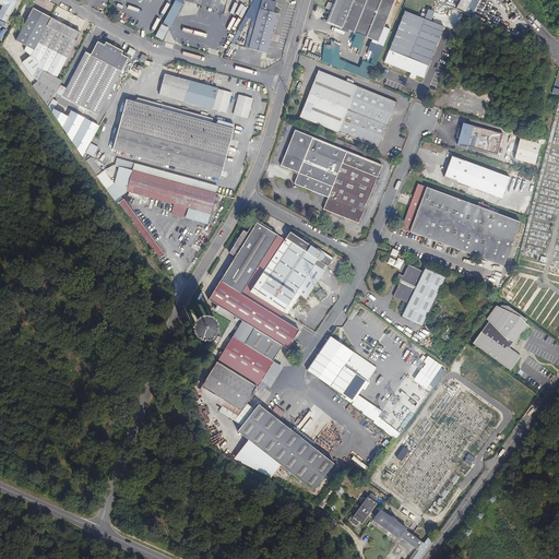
[(18,1),(15,0),(0,0),(0,4),(3,7),(0,11),(0,19),(7,23),(18,1)]
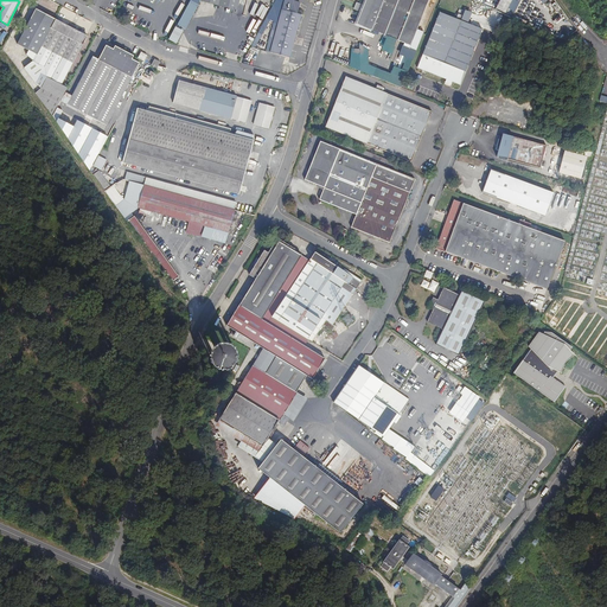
[(190,0),(176,26),(184,31),(189,24),(186,23),(191,16),(193,17),(198,8),(197,7),(200,1),(197,0),(190,0)]
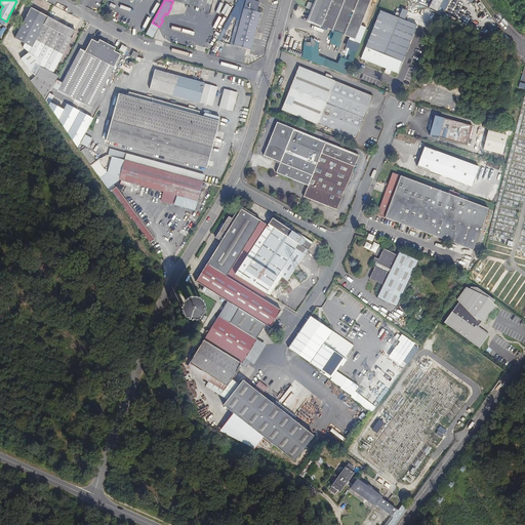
[(209,0),(170,0),(173,1),(170,6),(171,7),(167,14),(165,13),(161,19),(163,21),(159,27),(161,28),(175,1),(208,9),(209,0)]
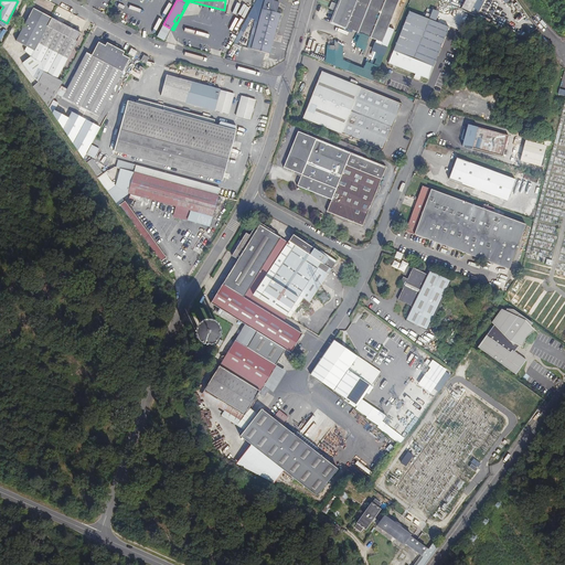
[(269,54),(280,14),(276,13),(279,3),(267,0),(265,0),(263,9),(259,8),(248,48),(252,49),(269,54)]
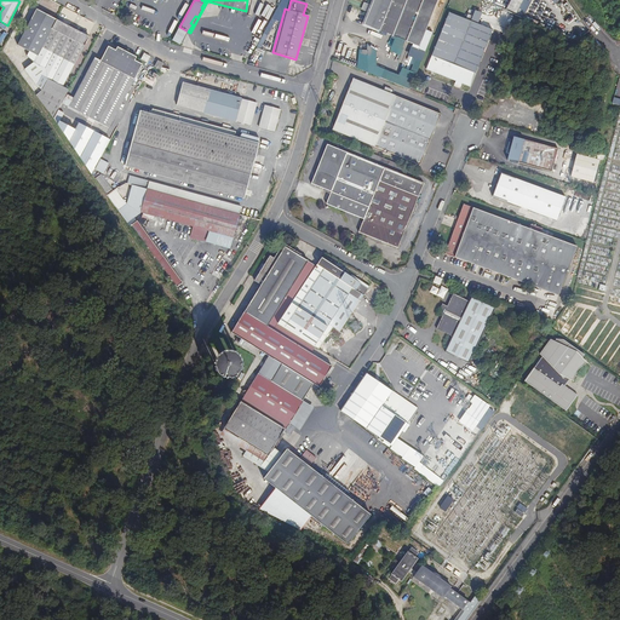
[(288,10),(291,0),(281,0),(277,7),(285,9),(288,10)]
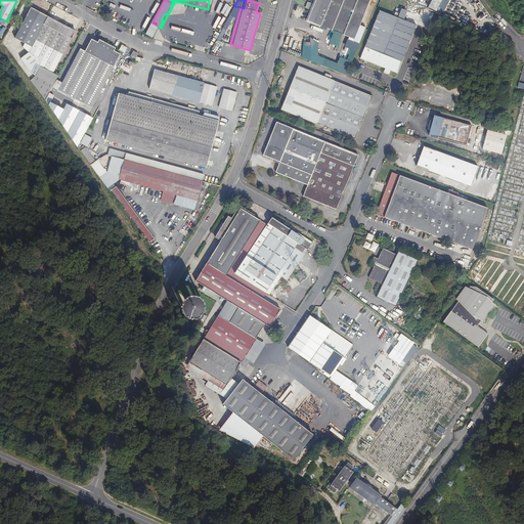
[(360,26),(369,0),(315,0),(314,5),(312,11),(308,20),(335,32),(343,35),(349,38),(354,40),(355,38),(357,34),(360,26)]
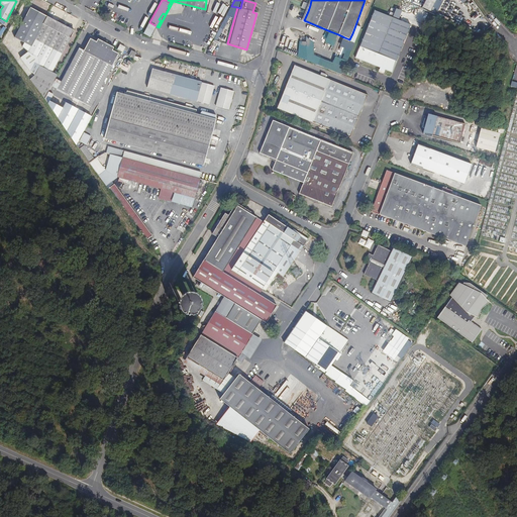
[(435,0),(426,0),(423,7),(430,11),(434,4),(435,0)]
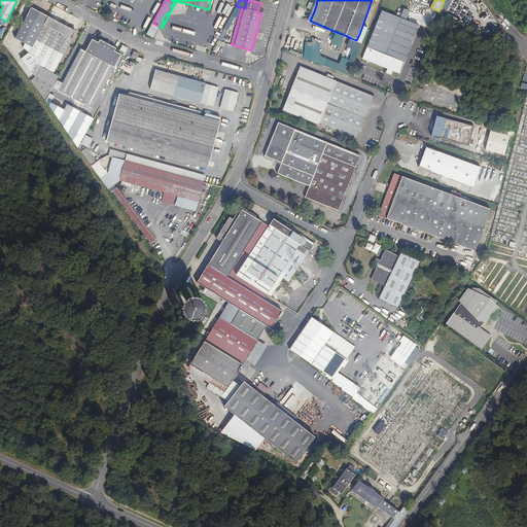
[(314,11),(316,5),(310,2),(307,8),(314,11)]
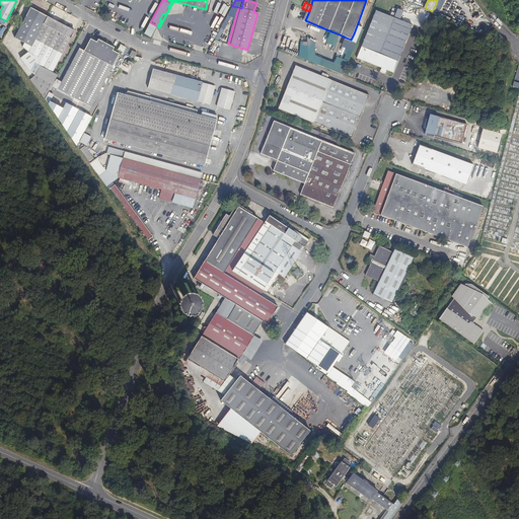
[(57,75),(53,73),(63,55),(75,31),(65,26),(58,22),(48,17),(30,8),(14,38),(24,43),(22,48),(28,53),(30,54),(35,57),(38,58),(39,65),(34,63),(30,71),(32,74),(53,84),(57,75)]
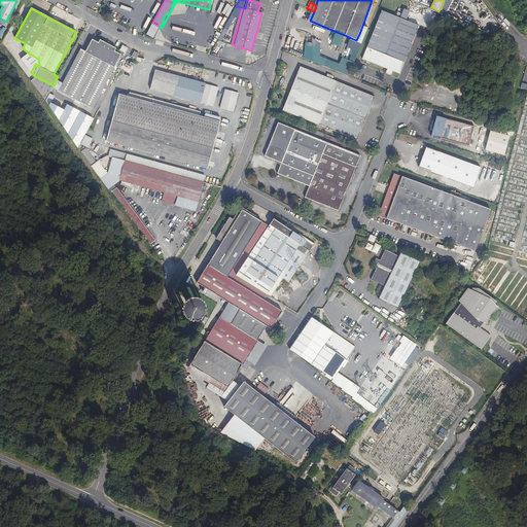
[(407,21),(410,11),(403,9),(400,19),(407,21)]
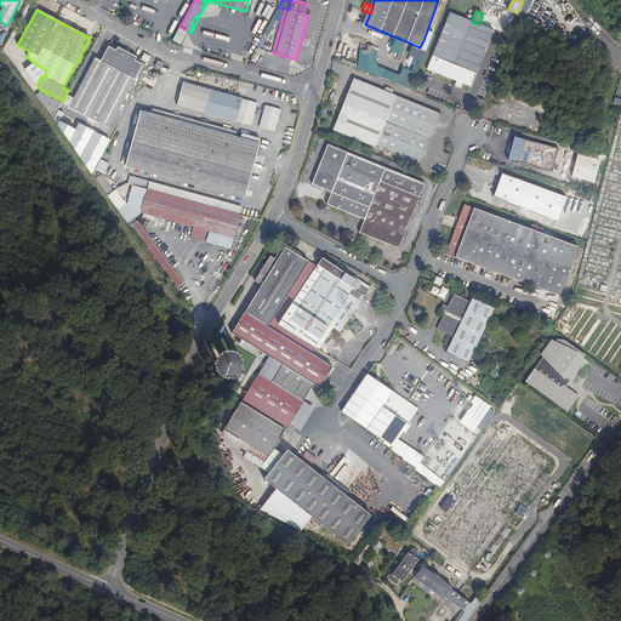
[(471,87),(494,30),(479,24),(472,22),(450,12),(427,69),(457,81),(456,84),(462,86),(462,84),(471,87)]
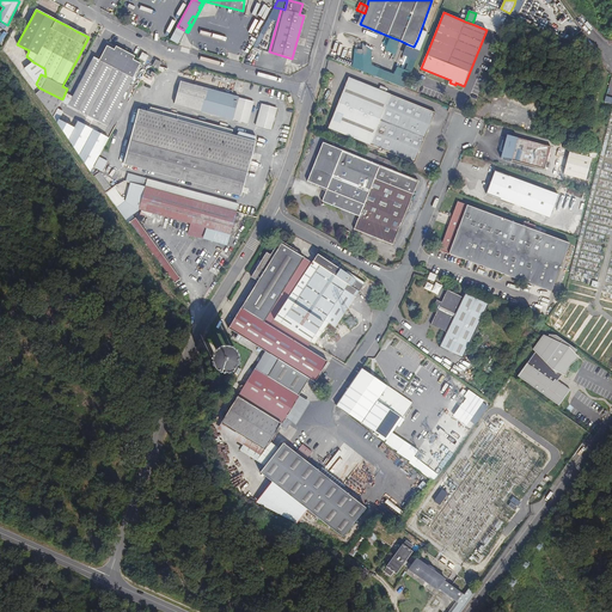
[(184,32),(177,28),(170,40),(178,44),(184,32)]
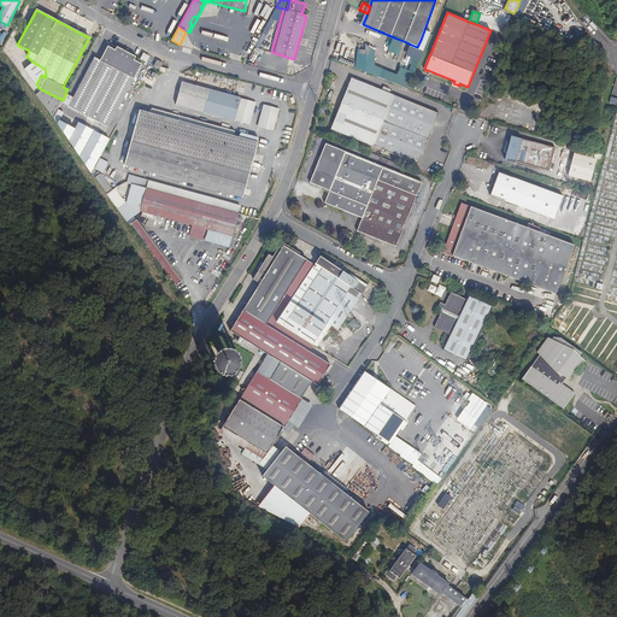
[(417,47),(411,45),(411,46),(424,52),(432,33),(424,30),(421,40),(418,45),(417,47)]
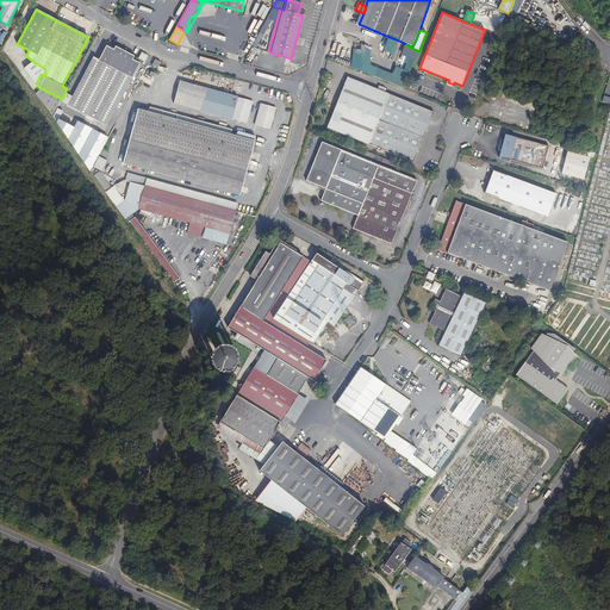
[(393,55),(399,41),(390,37),(385,51),(393,55)]
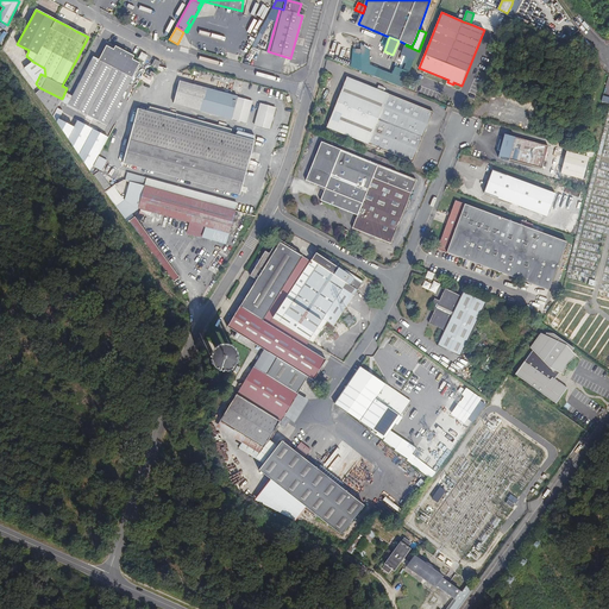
[(419,51),(406,45),(402,55),(408,58),(403,69),(396,67),(393,74),(370,66),(368,50),(360,45),(355,46),(352,68),(403,88),(419,51)]
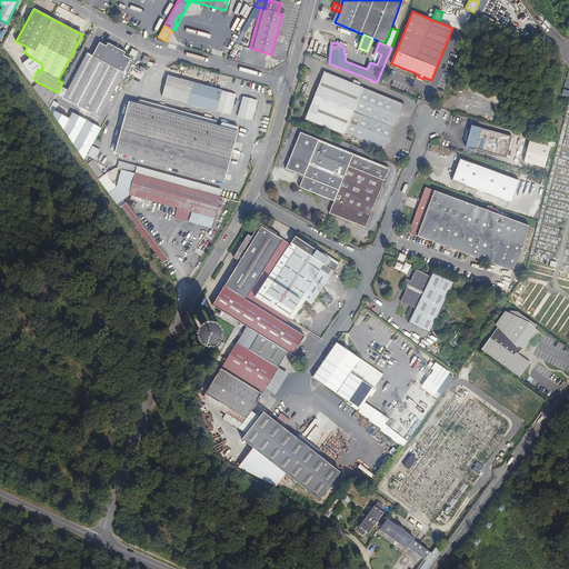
[(100,118),(130,59),(123,56),(126,52),(108,43),(107,47),(99,43),(92,57),(87,53),(63,98),(100,118)]
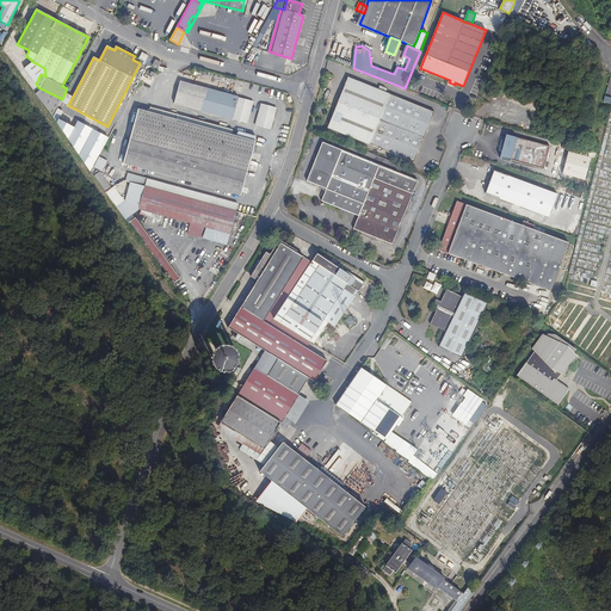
[(149,65),(152,59),(142,54),(139,60),(148,65),(149,65)]
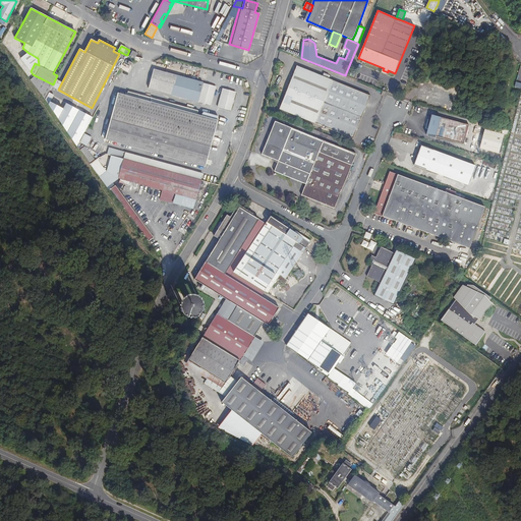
[(134,59),(137,54),(129,50),(127,55),(134,59)]
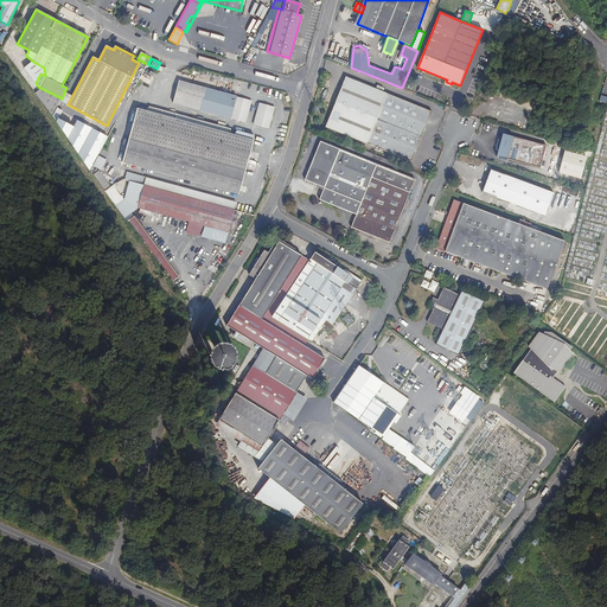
[(154,74),(145,69),(138,82),(147,87),(154,74)]
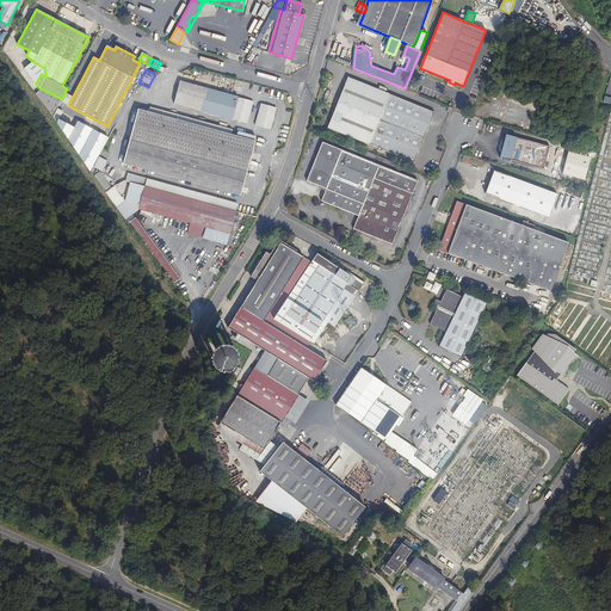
[(434,112),(349,78),(327,128),(382,149),(381,150),(382,152),(383,150),(414,164),(434,112)]
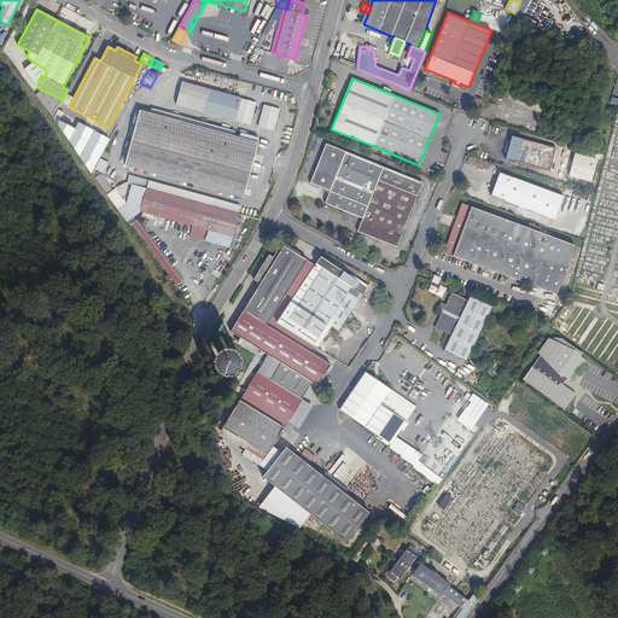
[(256,103),(182,82),(176,105),(250,124),(256,103)]
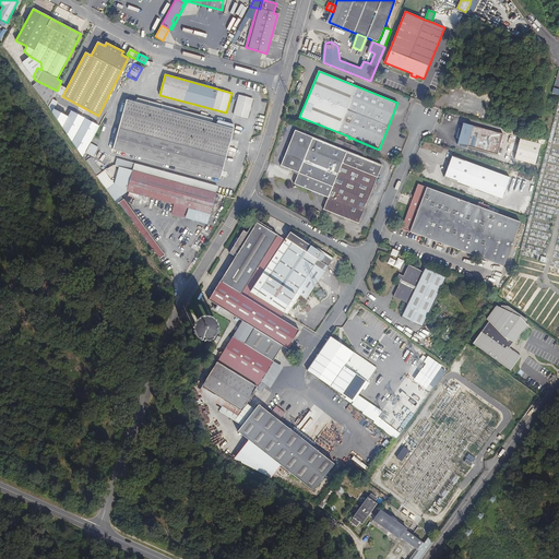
[(252,98),(239,95),(234,115),(247,119),(252,98)]
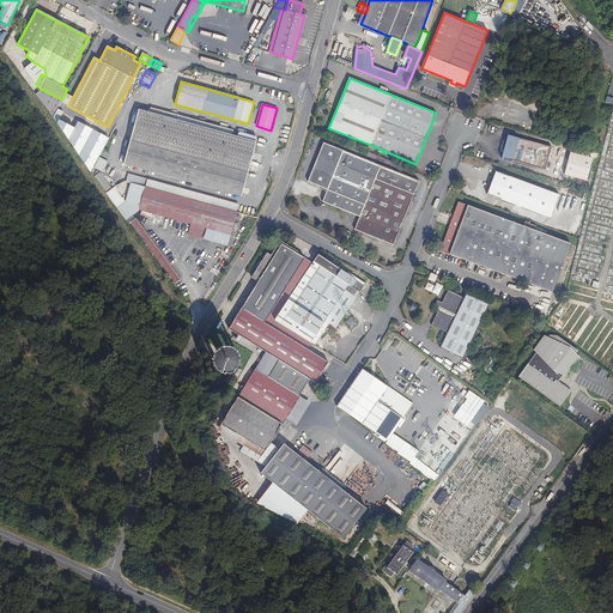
[(231,135),(232,131),(164,111),(163,116),(139,110),(135,123),(132,123),(131,128),(133,129),(123,164),(242,196),(256,141),(237,137),(231,135)]
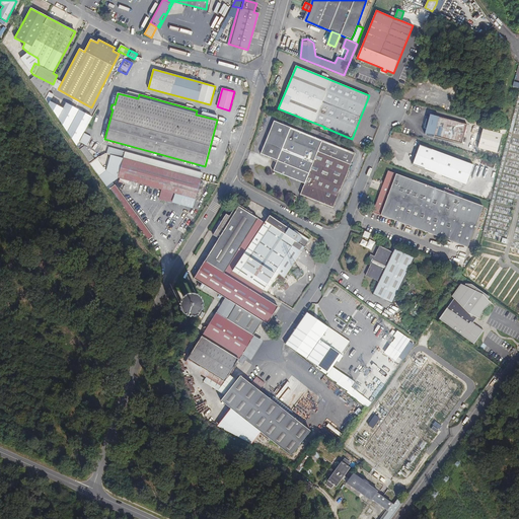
[(92,117),(66,103),(63,108),(50,101),(49,104),(77,145),(79,141),(83,133),(92,117)]
